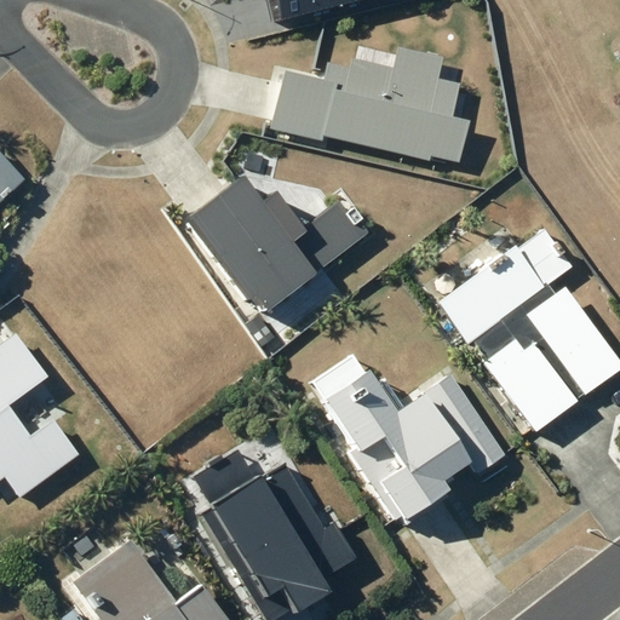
[(267,0),(273,23),(355,0),(267,0)]
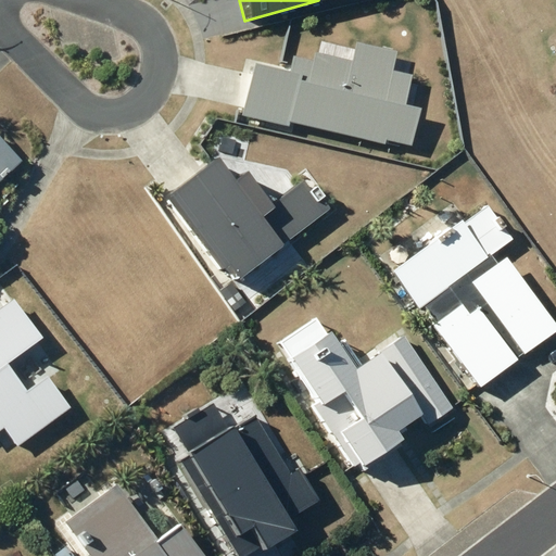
[(242,43),(234,91),(397,123),(408,65),(381,60),(386,38),(338,28),(336,42),(279,33),(276,50),(242,43)]
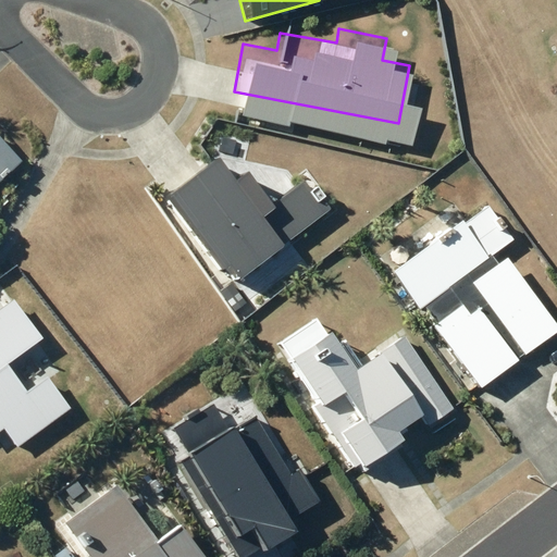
[(0,184),(23,163),(0,138),(0,184)]
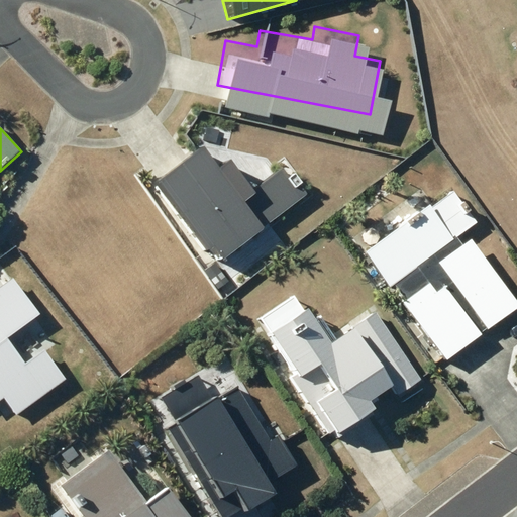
[(181,133),(137,166),(197,244),(288,177),(268,148),(219,185),(181,133)]
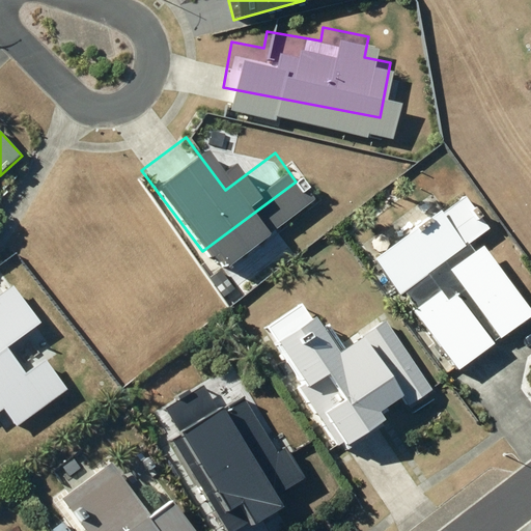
[(417,309),(414,312),(459,372),(496,345),(457,295),(448,302),(428,276),(490,230),(466,199),(445,215),(442,211),(375,261),(401,296),(404,294),(417,309)]
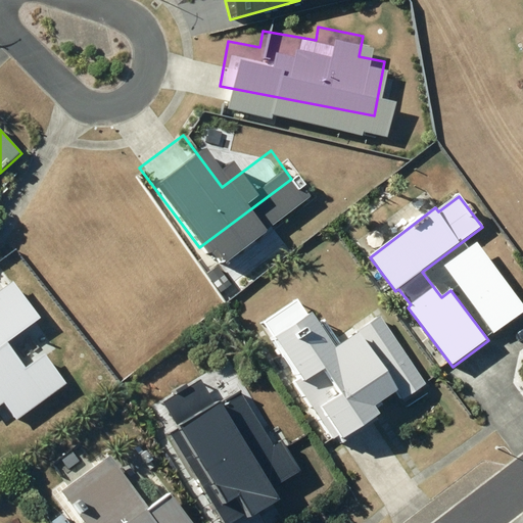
[(522,306),(475,243),(442,268),(494,336),(522,315),(522,306)]
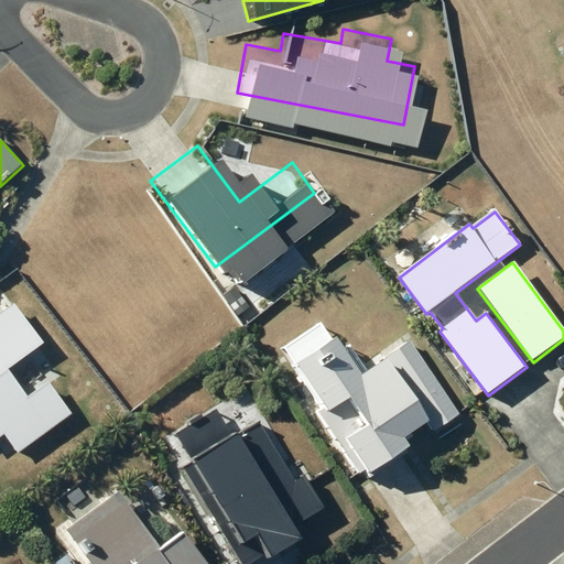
[(6,305),(0,307),(0,449),(4,454),(63,413),(34,382),(11,397),(0,379),(0,362),(31,342),(6,305)]
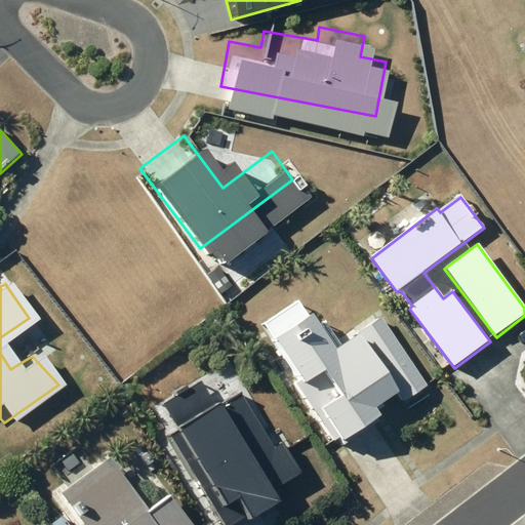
[(422,365),(374,291),(350,307),(397,381),(422,365)]
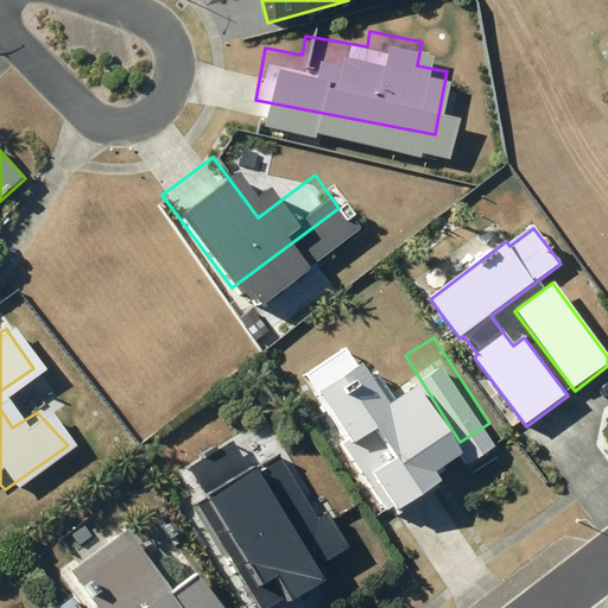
[(445,451),(369,339),(312,375),(388,489),(445,451)]
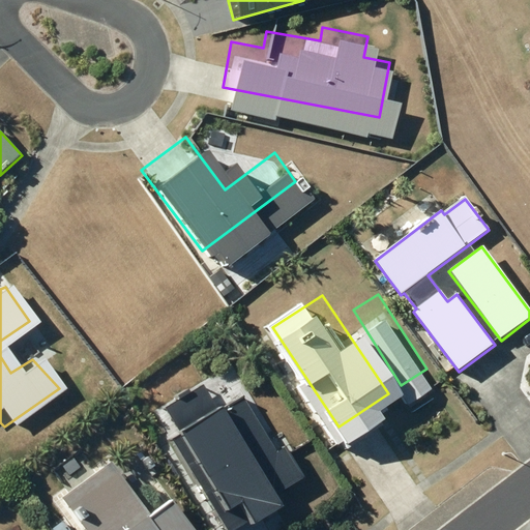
[(154,428),(205,509),(216,502),(229,524),(296,482),(275,449),(266,454),(227,392),(210,403),(206,396),(154,428)]
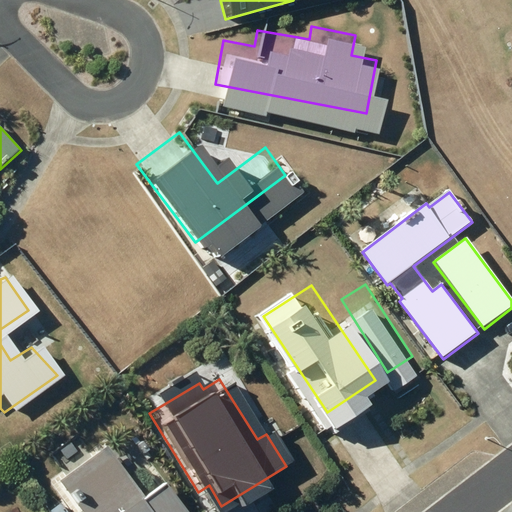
[(177,511),(178,511),(159,486),(135,504),(98,454),(62,481),(65,485),(64,486),(80,508),(80,507),(84,511),(177,511)]
